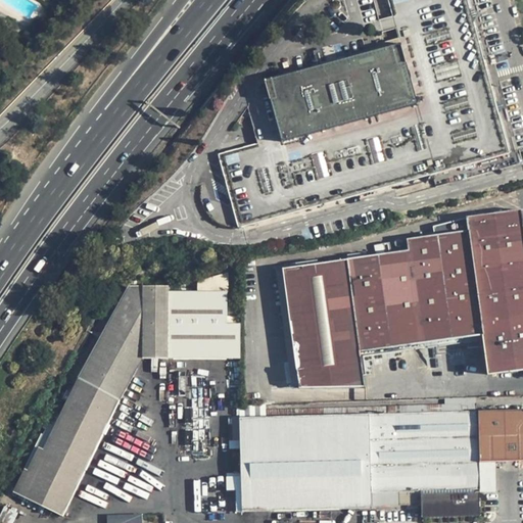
[(468,0),(389,0),(395,21),(400,39),(267,78),(256,92),(250,100),(264,148),(225,159),(243,226),(512,149),(468,0)]
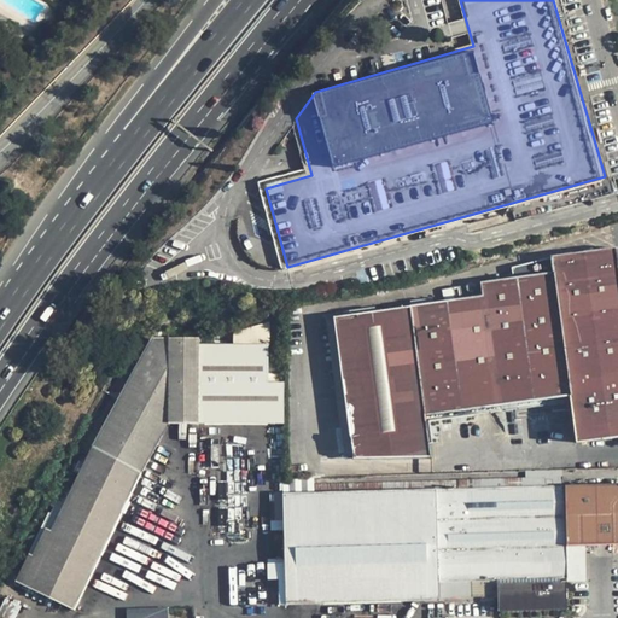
[(333,316),(350,458),(429,458),(427,448),(424,415),(569,394),(575,442),(617,436),(617,283),(613,246),(551,256),(554,272),(513,275),(481,280),(482,296),(333,316)]
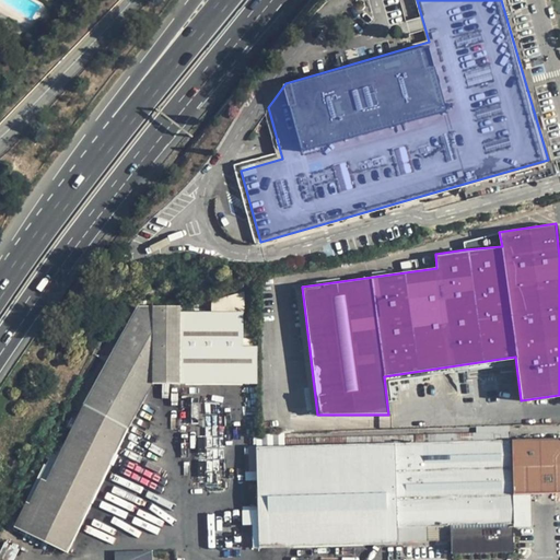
[(53,452),(14,526),(69,553),(154,384),(259,384),(259,346),(246,346),(245,289),(211,300),(212,310),(183,311),(183,305),(138,305),(60,455),(53,452)]
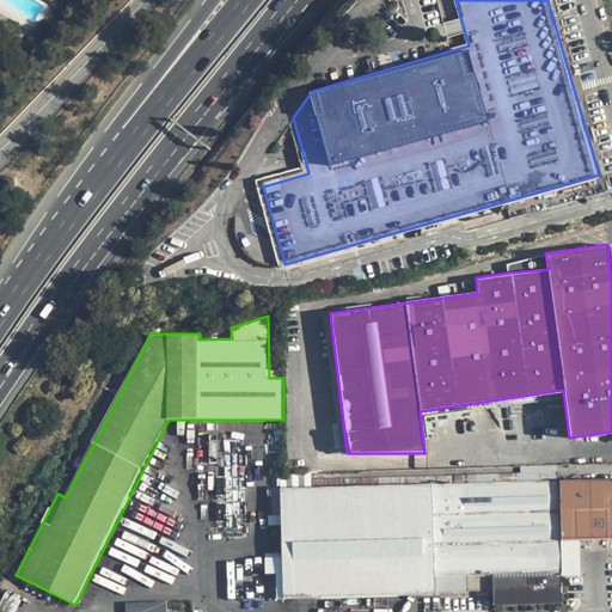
[(611,477),(279,489),(282,595),(490,589),(491,604),(561,604),(560,540),(611,538),(611,477)]
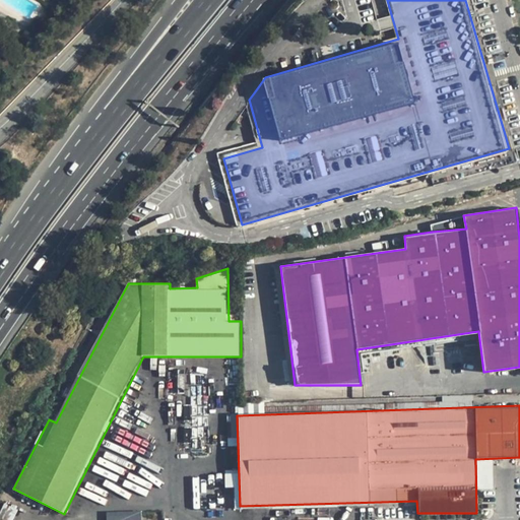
[(3,502),(0,510),(0,519),(11,519),(16,507),(3,502)]
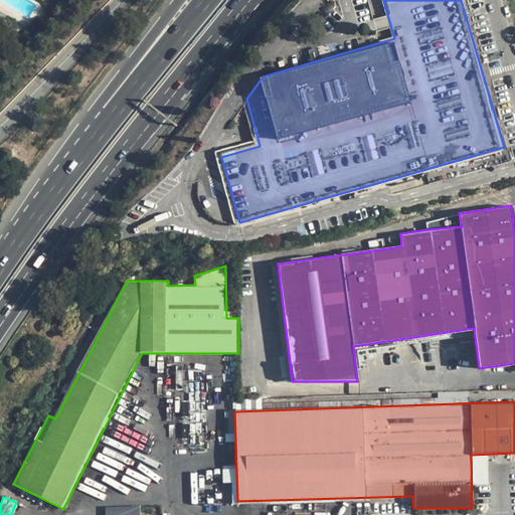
All buildings are outlined.
